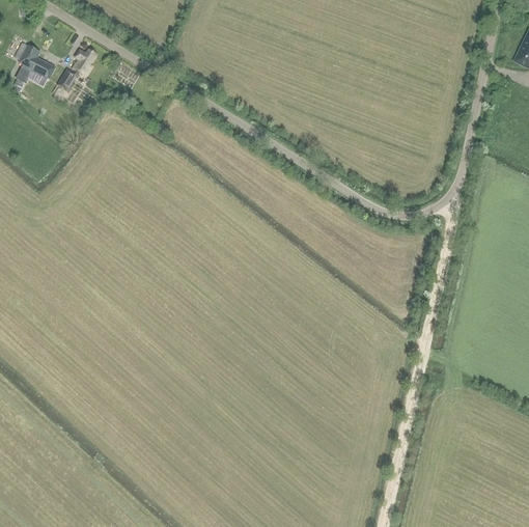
[(528,29),(527,29),(513,58),(528,65),(528,63),(528,29)]
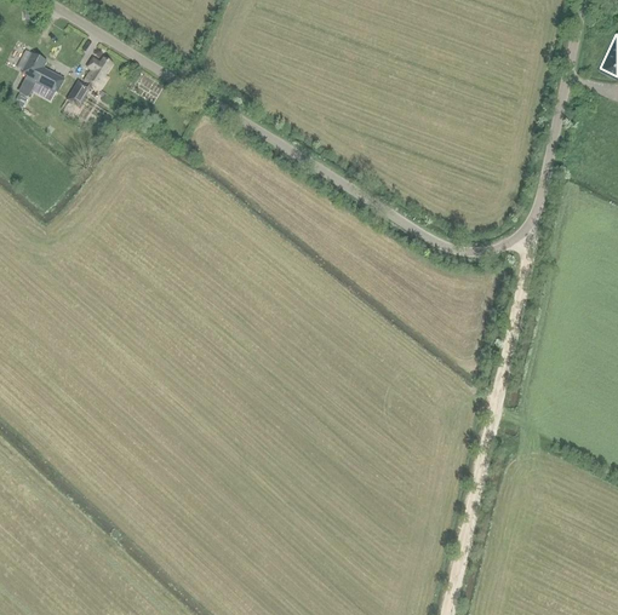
[(34,78),(44,58),(30,50),(19,69),(34,78)]
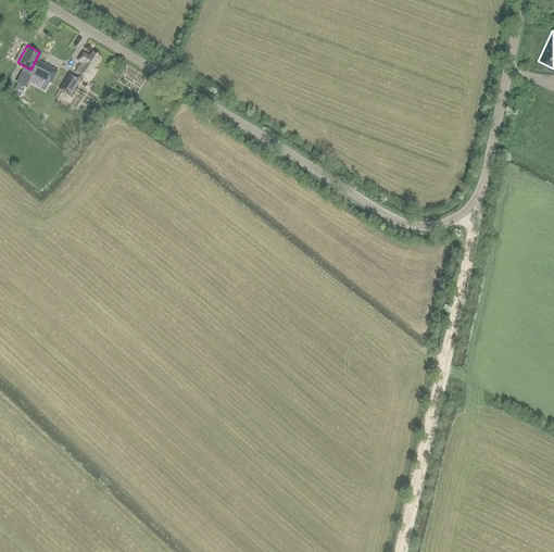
[(68,71),(59,87),(70,93),(80,74),(88,78),(95,66),(92,64),(98,54),(90,49),(88,53),(80,49),(76,58),(79,60),(74,70),(77,72),(76,74),(68,71)]
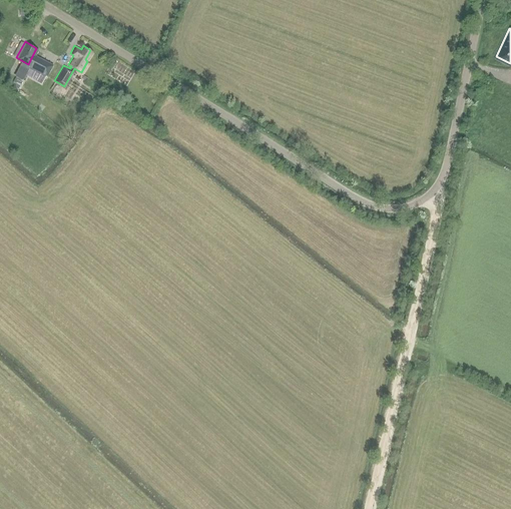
[(53,62),(36,53),(30,66),(46,75),(53,62)]
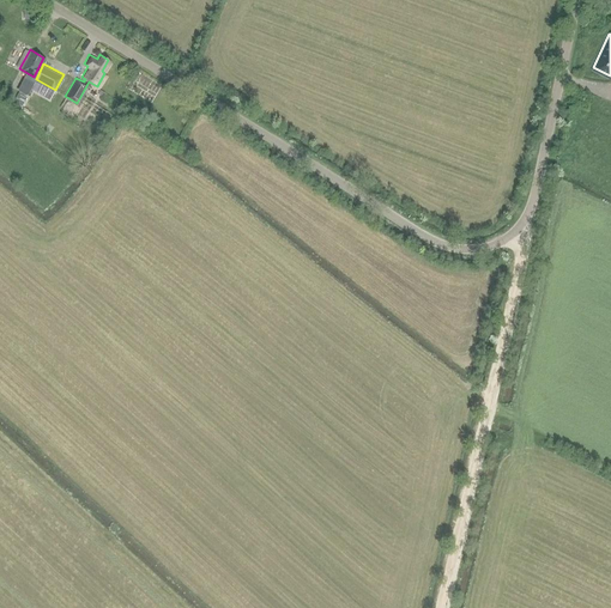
[(25,92),(31,80),(23,76),(17,87),(25,92)]
